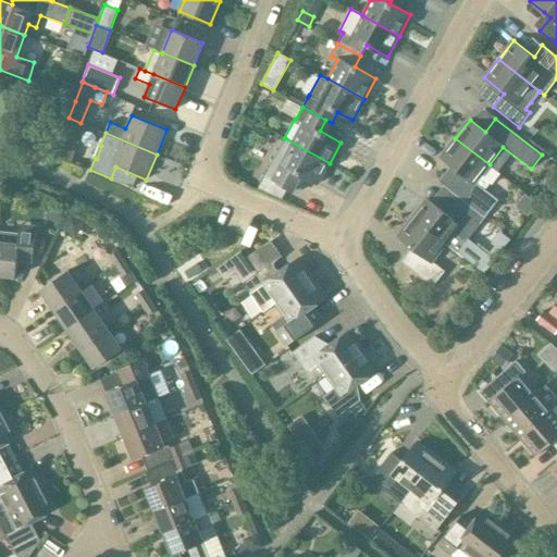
[(297,193),(306,177),(318,184),(330,163),(285,138),(265,175),(297,193)]
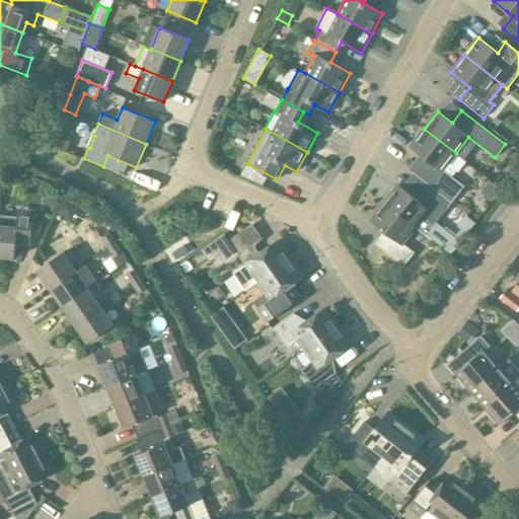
[(424,129),(411,146),(425,157),(430,161),(423,170),(419,176),(452,203),(464,187),(452,177),(457,171),(447,164),(455,154),(456,153),(424,129)]
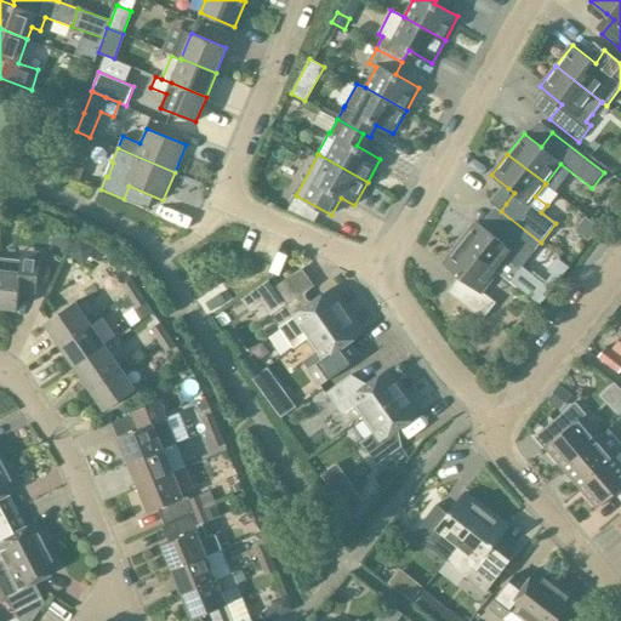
[(61,172),(80,181),(86,164),(67,157),(61,172)]
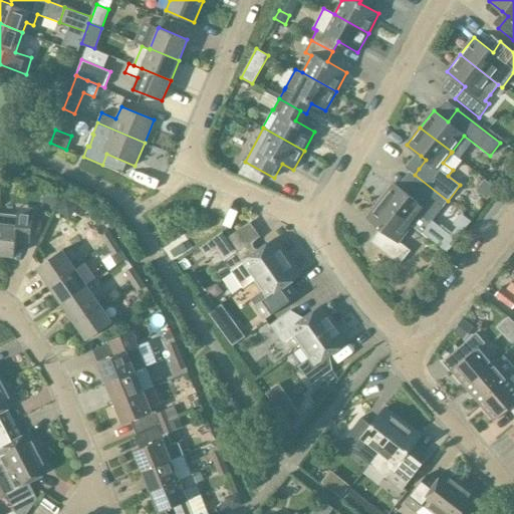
[(485,181),(477,191),(487,198),(494,189),(485,181)]
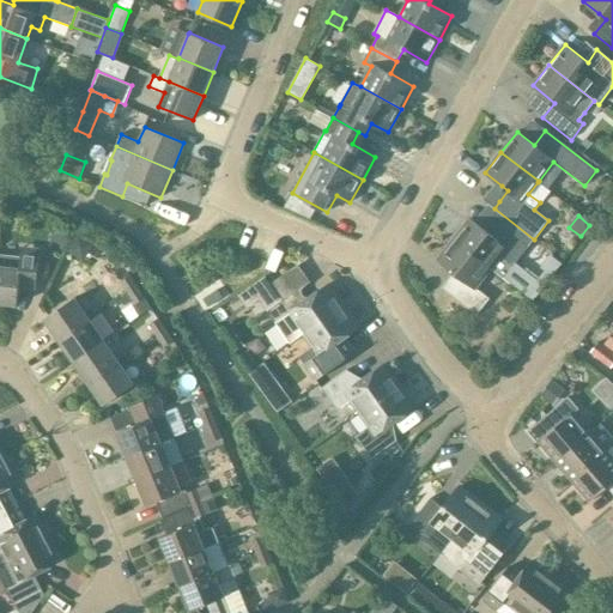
[(469,218),(454,238),(491,268),(504,278),(528,247),(501,225),(492,236),(469,218)]
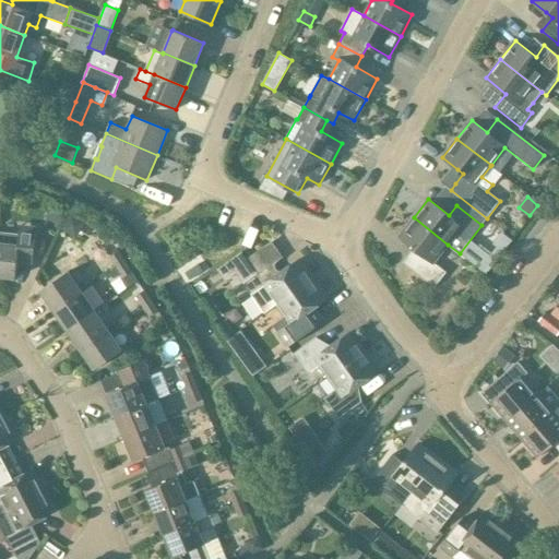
[(414,217),(400,237),(414,248),(420,253),(408,268),(435,288),(447,272),(433,262),(448,245),(414,217)]
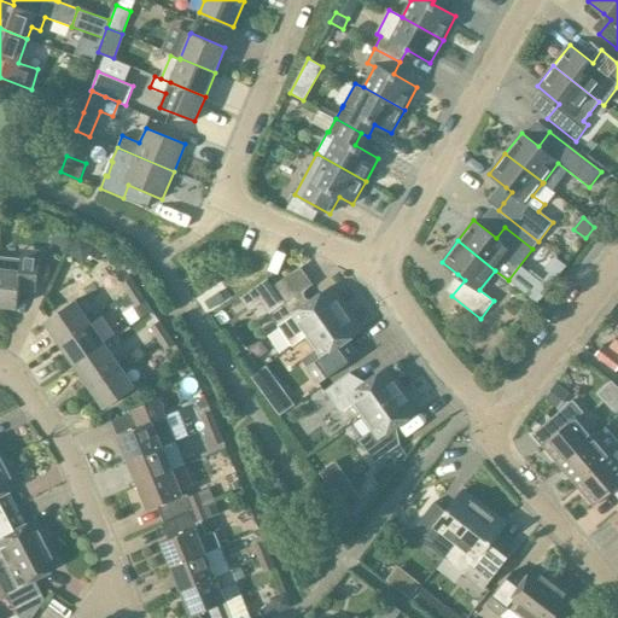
[(0,305),(17,308),(19,289),(36,290),(40,252),(22,250),(21,258),(0,256),(0,305)]
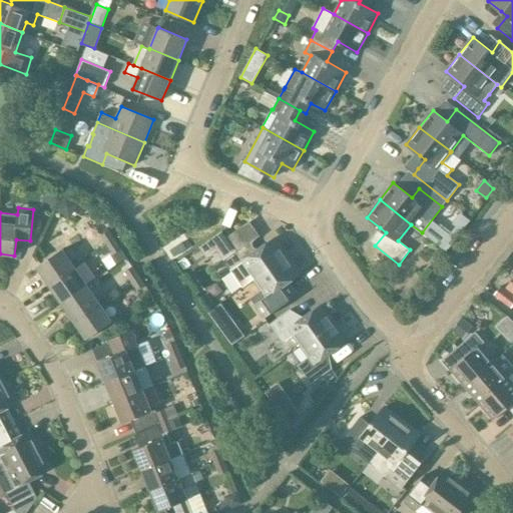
[(109,230),(100,236),(106,245),(115,240),(109,230)]
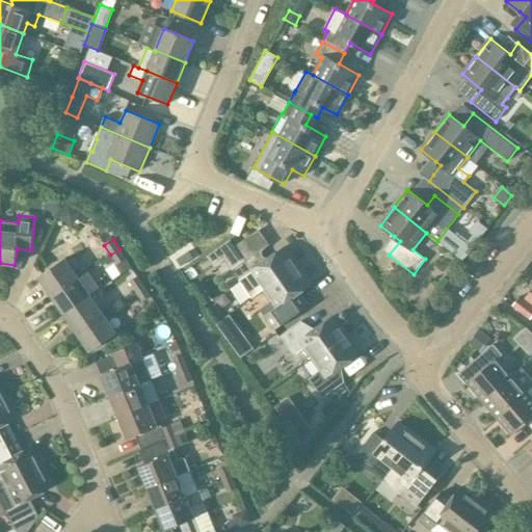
[(224,260),(232,270),(232,269),(245,261),(231,240),(215,250),(207,256),(214,267),(224,260)]
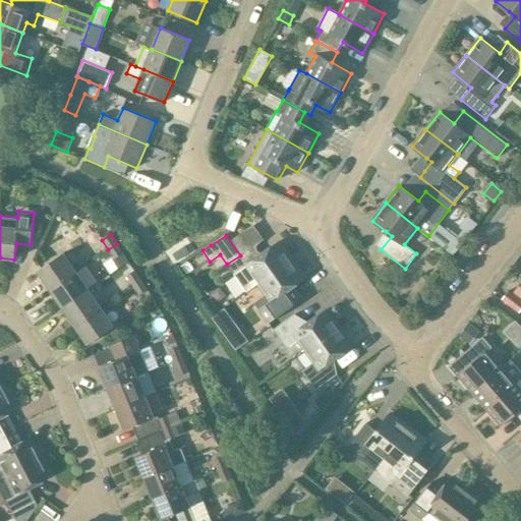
[(246,291),(258,283),(258,284),(292,261),(279,242),(259,255),(248,250),(240,255),(227,264),(246,291)]
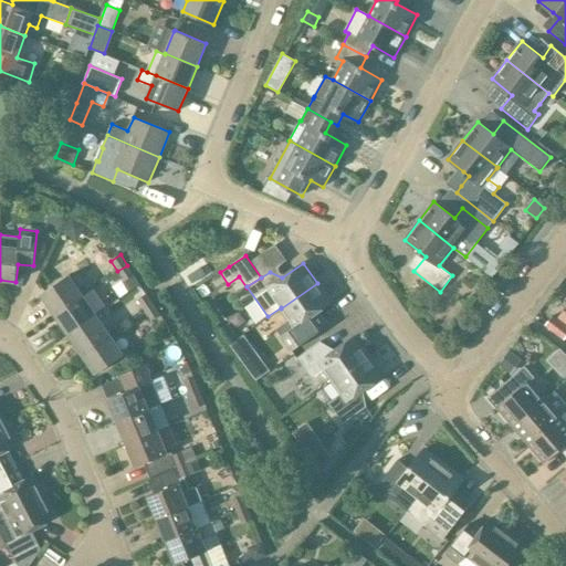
[(127,265),(117,271),(125,282),(134,275),(127,265)]
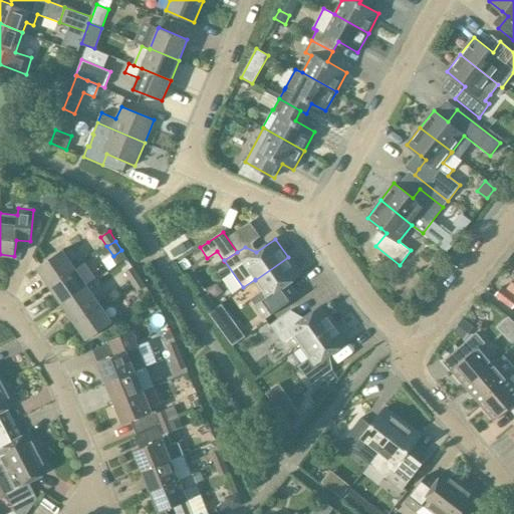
[(49,285),(75,268),(62,249),(37,267),(49,285)]
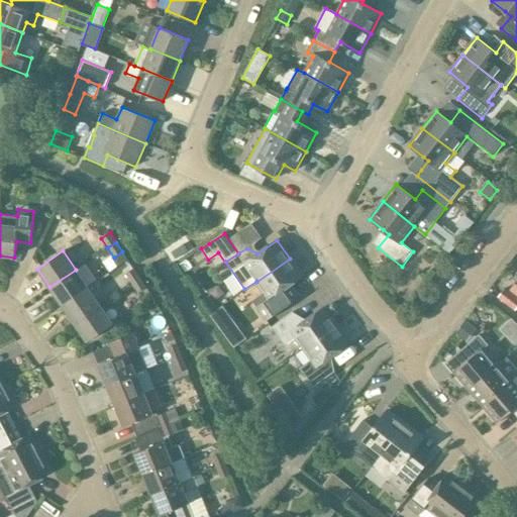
[(297,299),(288,287),(302,277),(290,259),(256,282),(265,293),(252,301),(267,320),(297,299)]
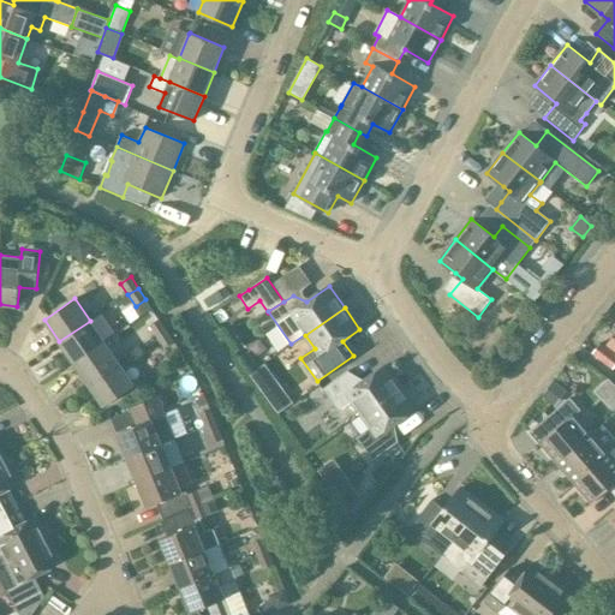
[(160,320),(149,327),(156,338),(167,330),(160,320)]
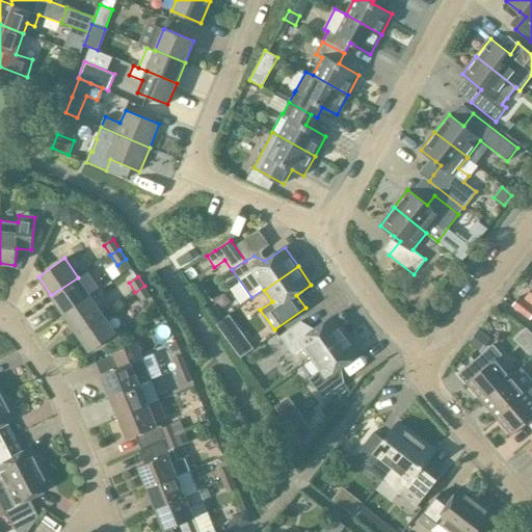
[(78,277),(51,295),(64,314),(90,296),(78,277)]
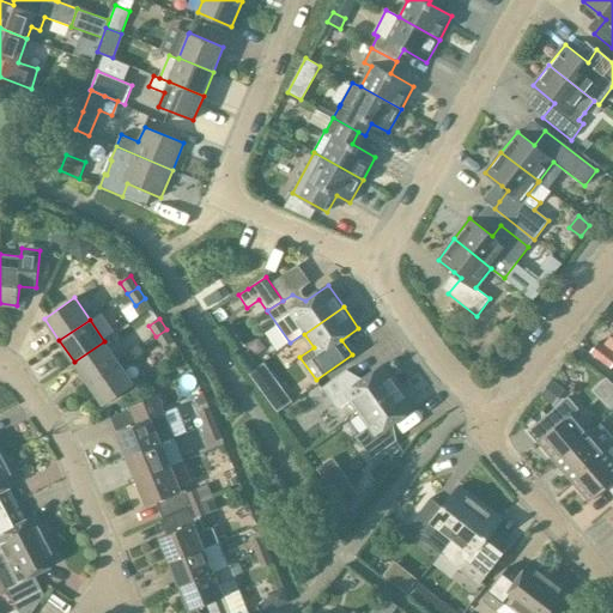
[(164,349),(175,341),(167,329),(156,337),(164,349)]
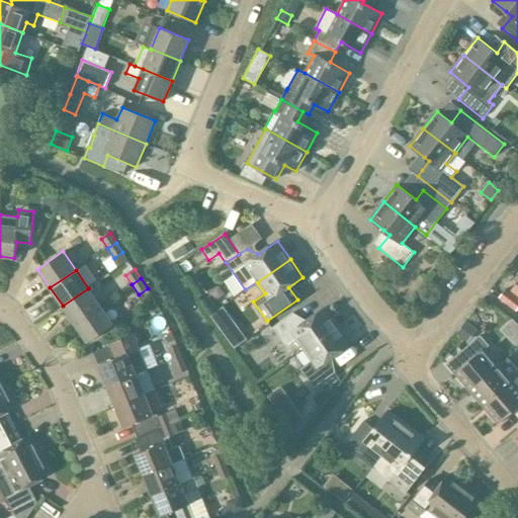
[(88,288),(63,306),(75,324),(100,307),(88,288)]
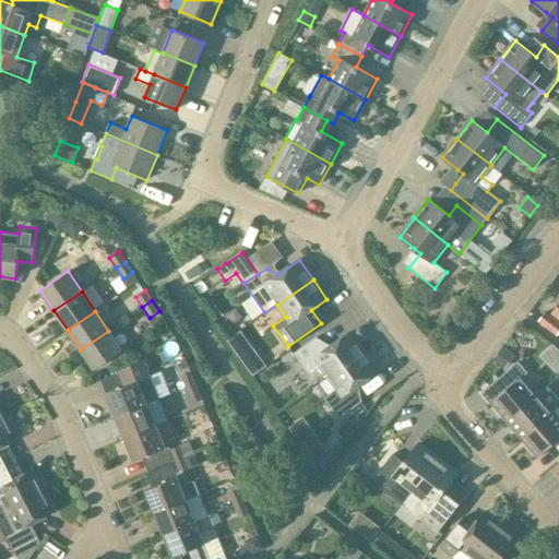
[(538,321),(557,335),(558,332),(558,321),(546,311),(538,321)]
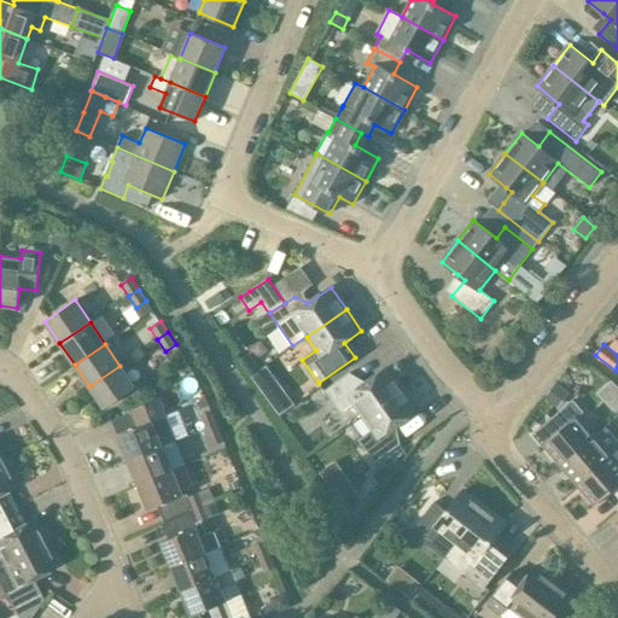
[(120,366),(89,386),(105,408),(135,388),(120,366)]
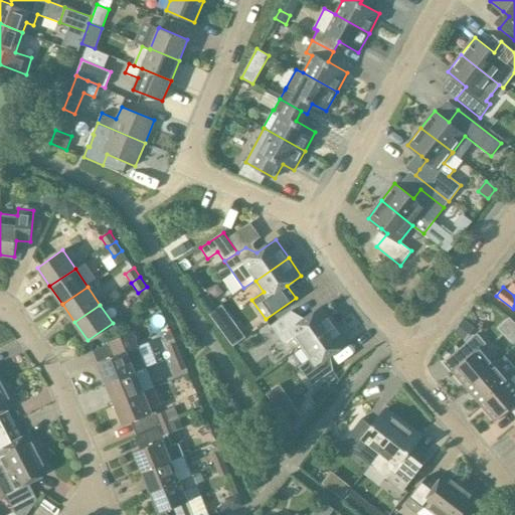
[(209,314),(230,343),(241,335),(220,306),(209,314)]
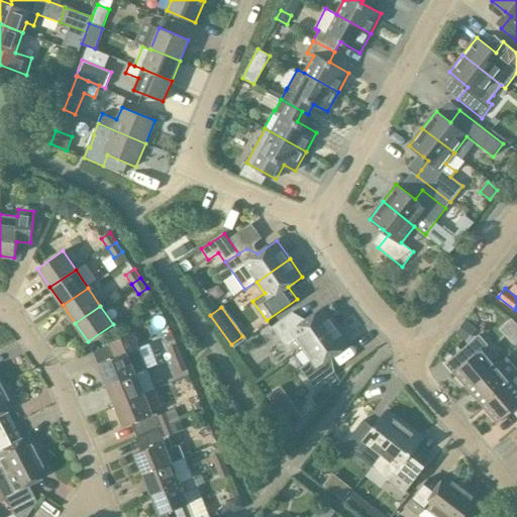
[(284,345),(296,336),(304,348),(337,325),(324,307),(307,319),(292,312),(271,326),(284,345)]
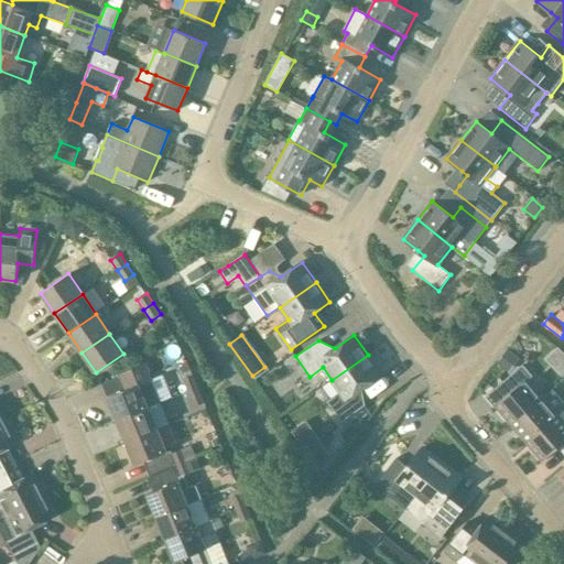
[(563,375),(563,353),(559,348),(548,359),(563,375)]
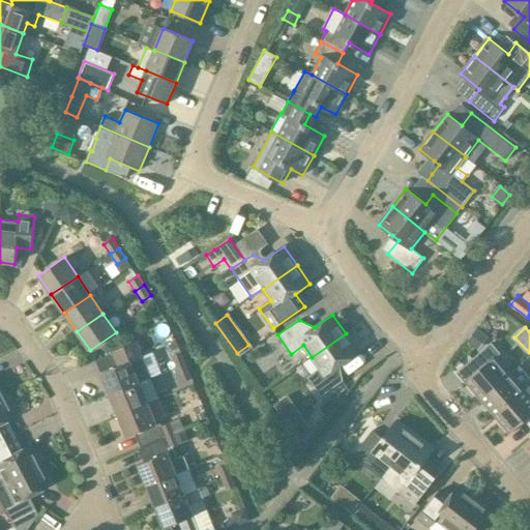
[(343,380),(340,365),(358,352),(346,333),(312,357),(319,369),(307,377),(321,395),(343,380)]
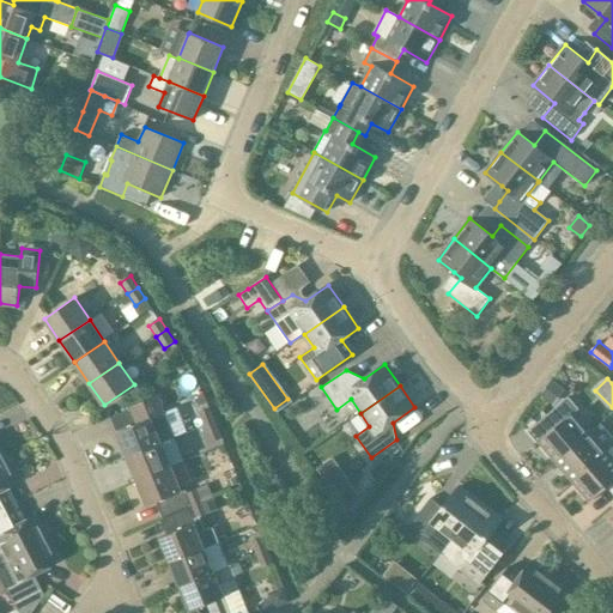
[(129,406),(135,424),(117,432),(127,457),(162,443),(161,442),(174,436),(157,395),(129,406)]
